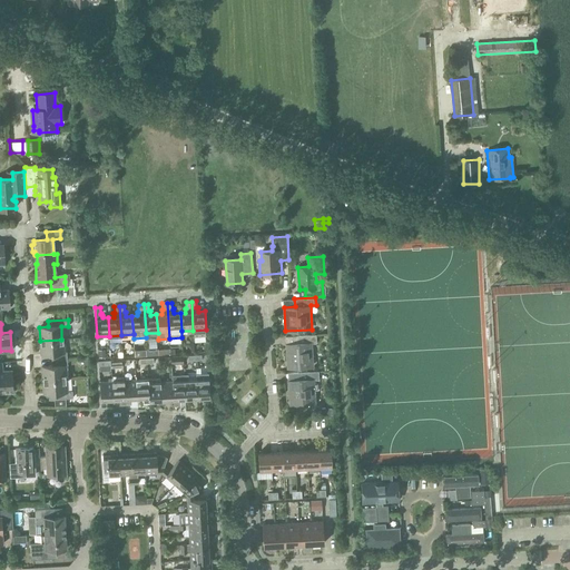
[(296,343),(286,344),(287,367),(314,366),(313,343),(317,342),(316,335),(296,336),(296,343)]
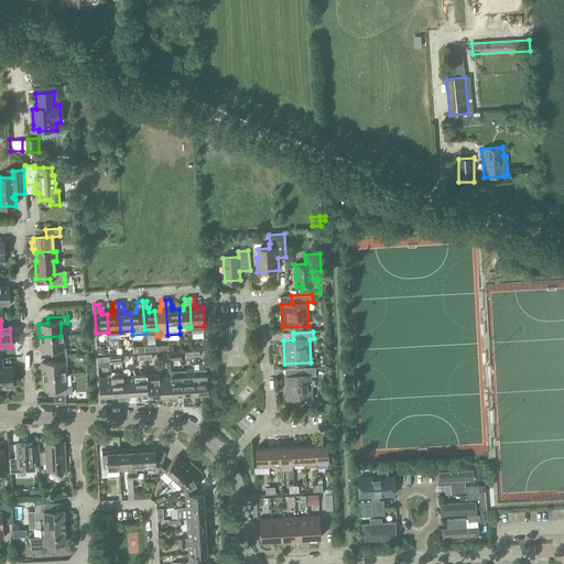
[(66,349),(62,349),(61,336),(40,337),(41,351),(51,350),(51,357),(66,356),(66,349)]
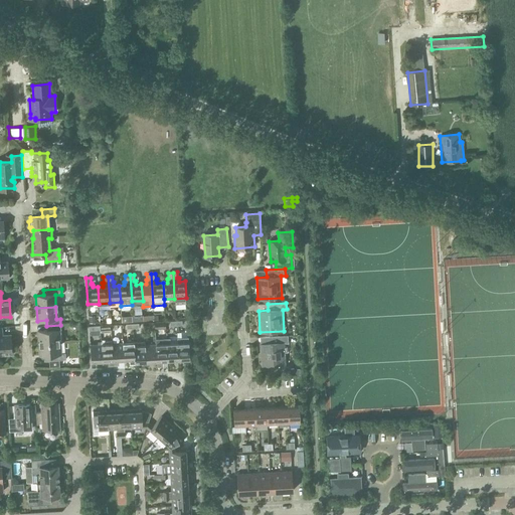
[(58,343),(57,331),(60,330),(60,325),(46,326),(47,331),(38,332),(38,344),(58,343)]
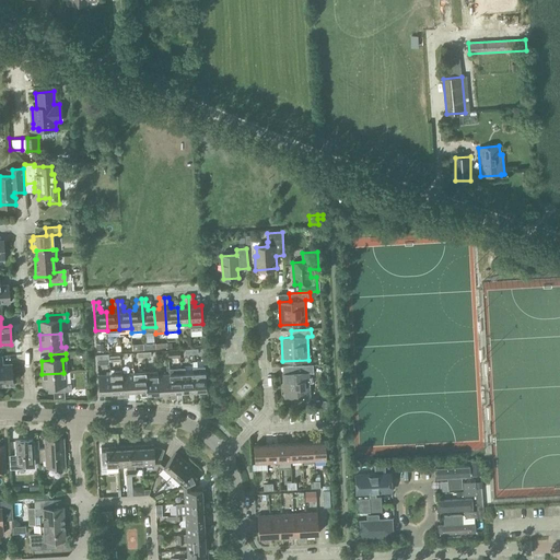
[(3,365),(3,357),(0,356),(0,386),(14,385),(13,375),(12,375),(12,364),(3,365)]
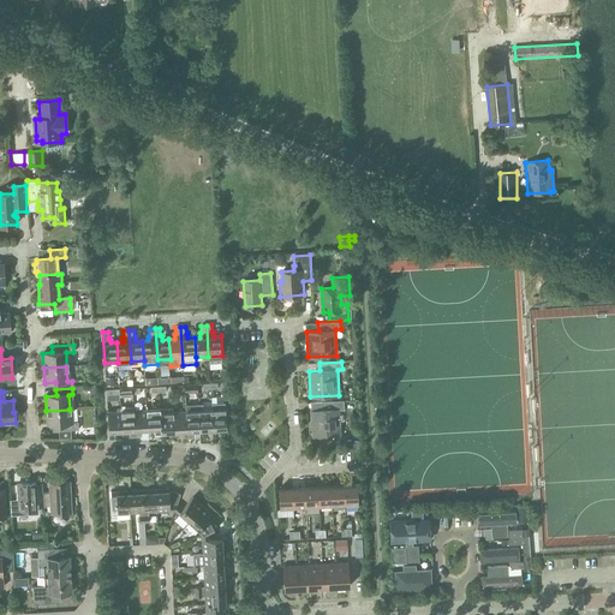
[(323,410),(310,411),(312,436),(341,435),(340,408),(344,408),(344,401),(322,402),(323,410)]
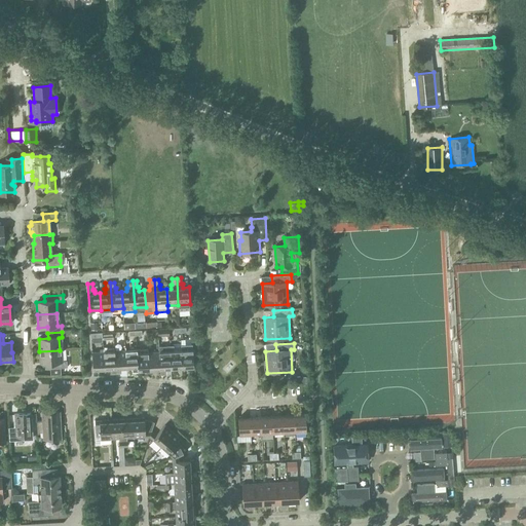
[(138,352),(138,349),(125,350),(126,367),(133,367),(133,371),(135,370),(137,372),(139,372),(139,370),(138,370),(138,352)]
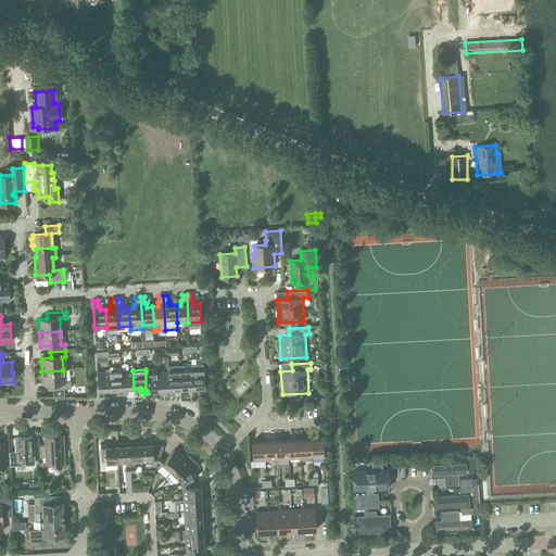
[(191,370),(193,388),(205,387),(204,369),(191,370)]
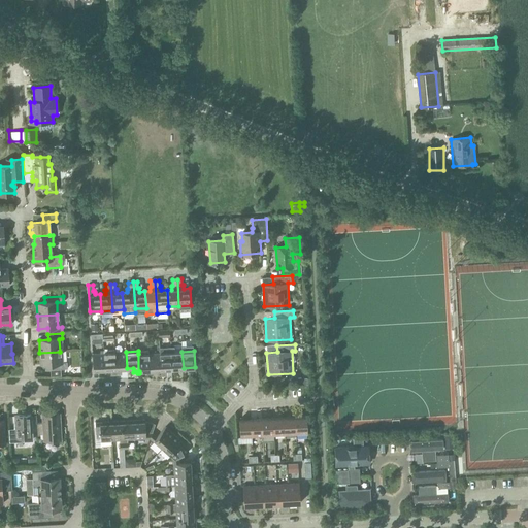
[(60,352),(39,353),(40,365),(50,364),(50,370),(67,369),(66,362),(61,362),(60,352)]
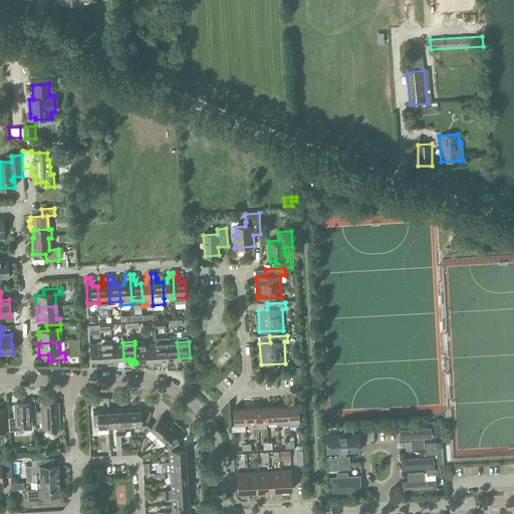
[(111,365),(113,364),(112,342),(100,343),(102,360),(107,359),(108,363),(110,363),(111,365)]
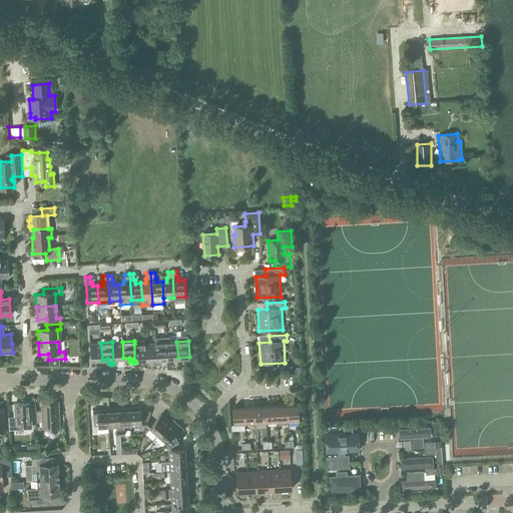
[(118,358),(123,358),(122,342),(112,342),(113,364),(115,364),(116,363),(118,362),(118,358)]
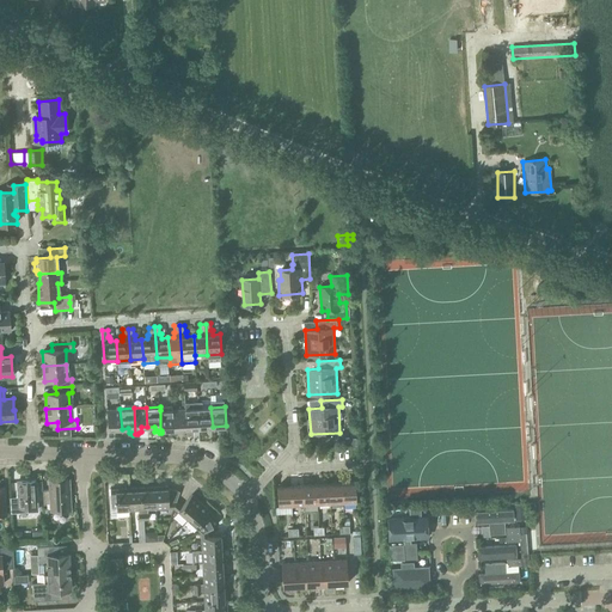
[(187,429),(200,428),(199,408),(185,409),(187,429)]
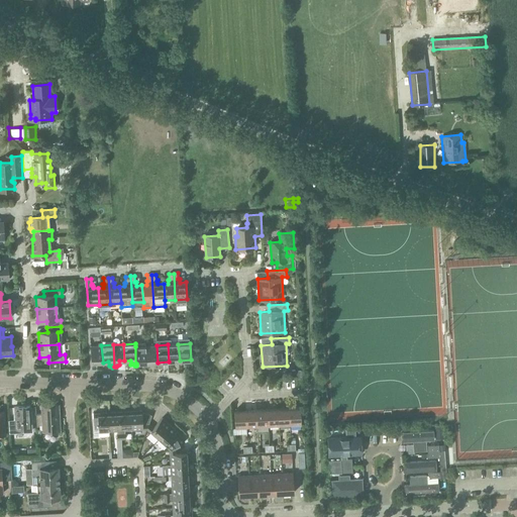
[(169,362),(180,360),(178,344),(168,344),(169,362)]
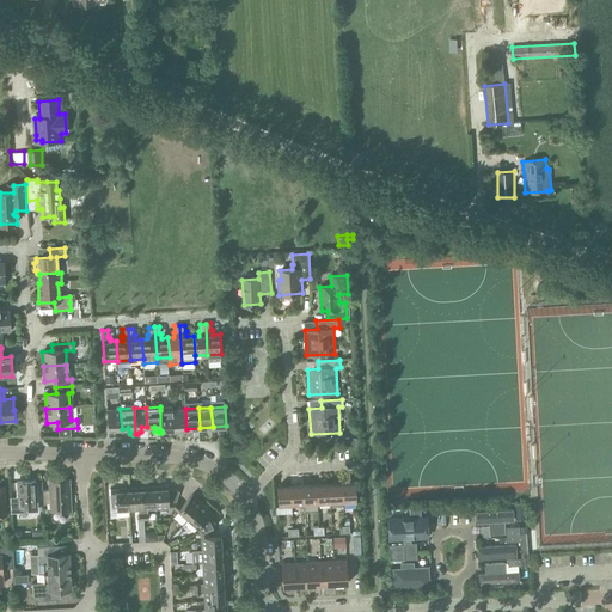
[(109,429),(122,429),(120,409),(108,410),(109,429)]
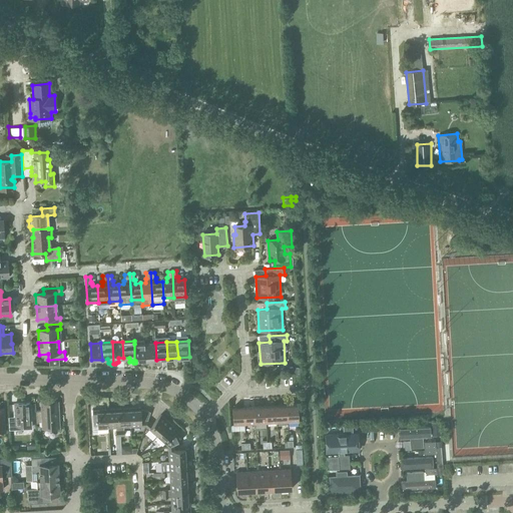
[(146,360),(156,360),(155,343),(145,344),(146,360)]
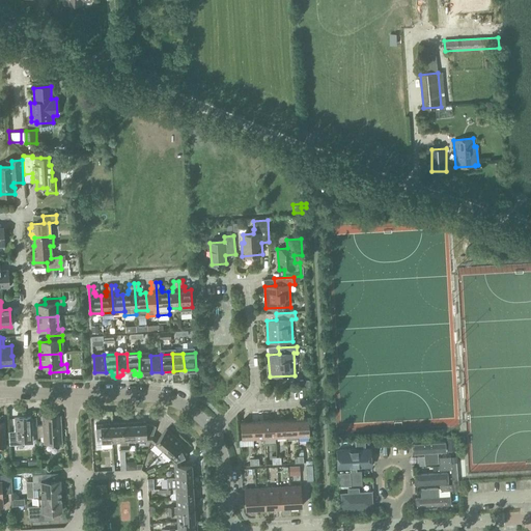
[(140,373),(151,372),(150,356),(139,356),(139,373),(140,373)]
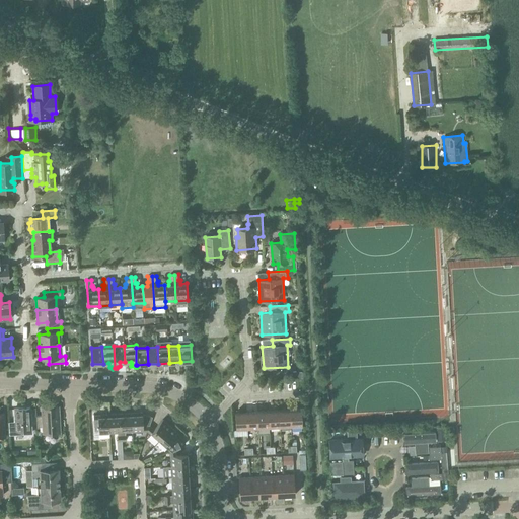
[(60,432),(59,406),(41,408),(42,416),(35,416),(36,426),(42,426),(43,433),(60,432)]
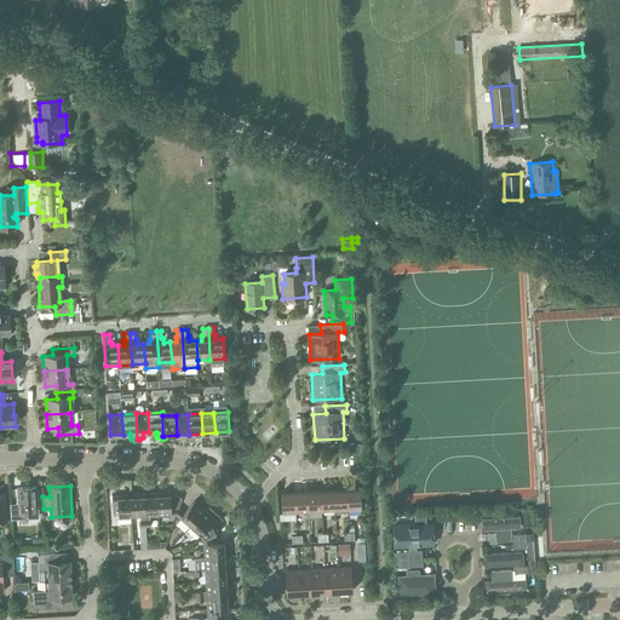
[(11,518),(22,517),(22,514),(38,512),(35,488),(17,489),(18,504),(10,505),(11,518)]
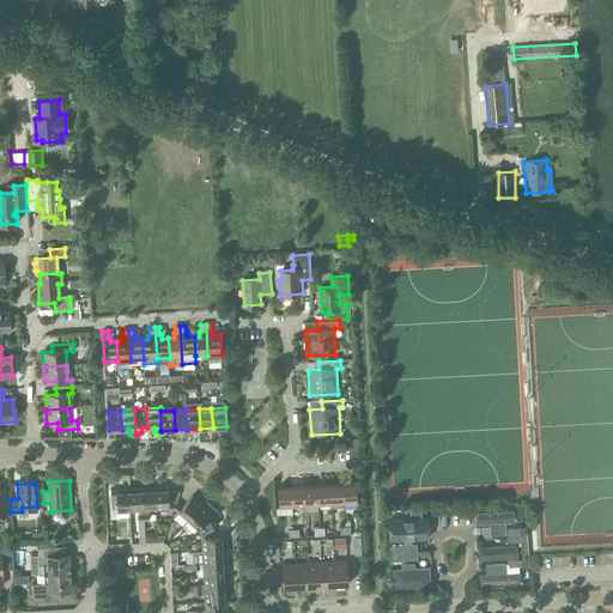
[(332,505),(344,504),(343,484),(331,485),(332,505)]
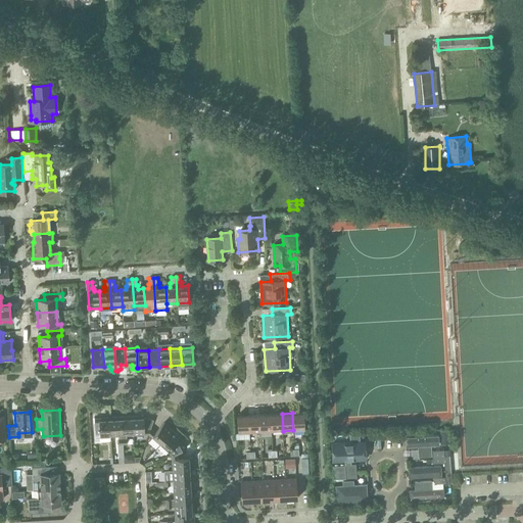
[(292,413),(293,430),(304,430),(303,413),(292,413)]
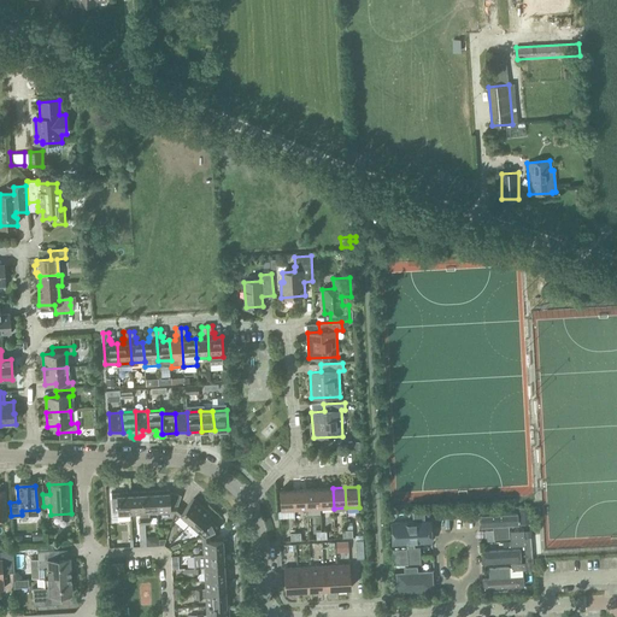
[(321,509),(334,509),(333,488),(319,489),(321,509)]
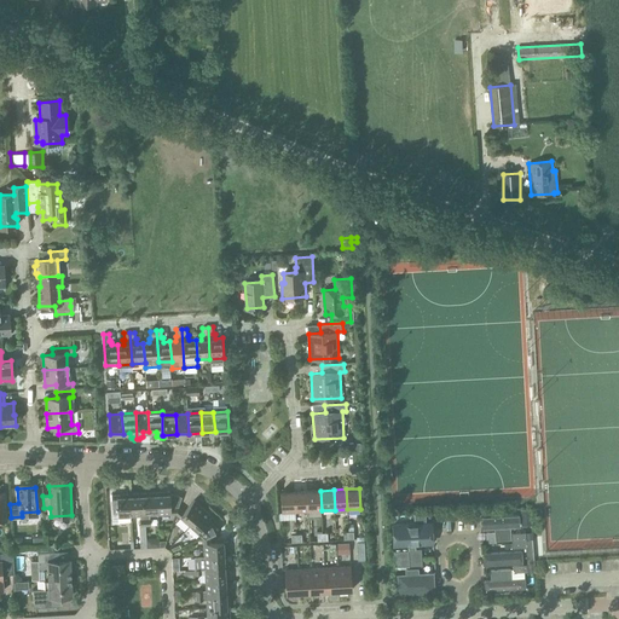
[(295,513),(310,512),(308,491),(294,492),(295,513)]
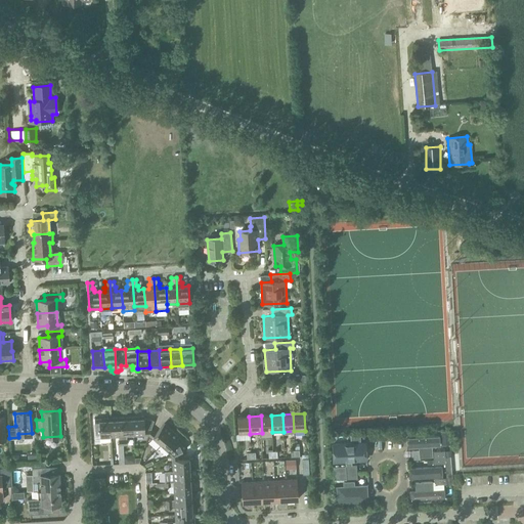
[(262,433),(272,432),(271,416),(261,416),(262,433)]
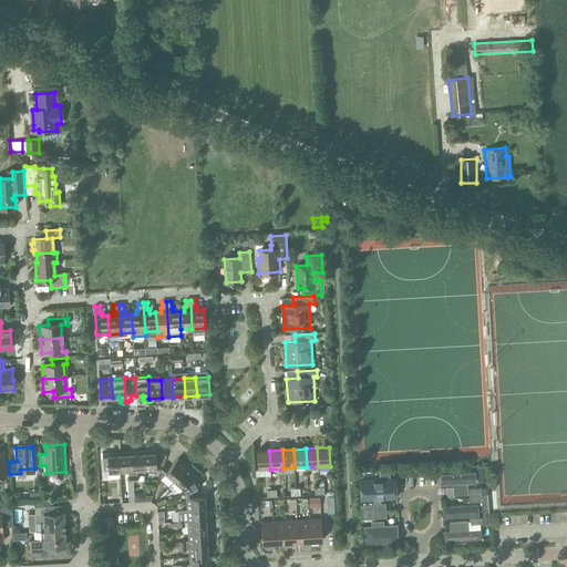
[(131,452),(133,482),(137,482),(136,472),(144,472),(143,451),(131,452)]
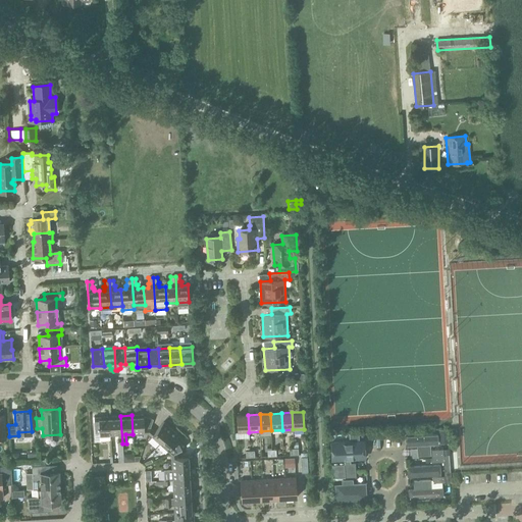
[(148,433),(150,428),(144,428),(143,415),(132,415),(133,434),(148,433)]
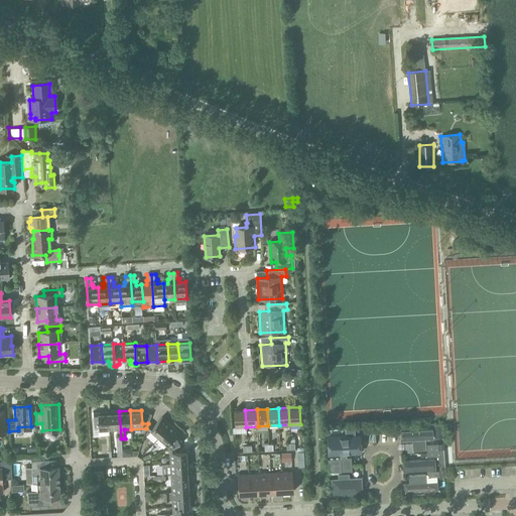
[(234,427),(246,427),(245,410),(233,411),(234,427)]
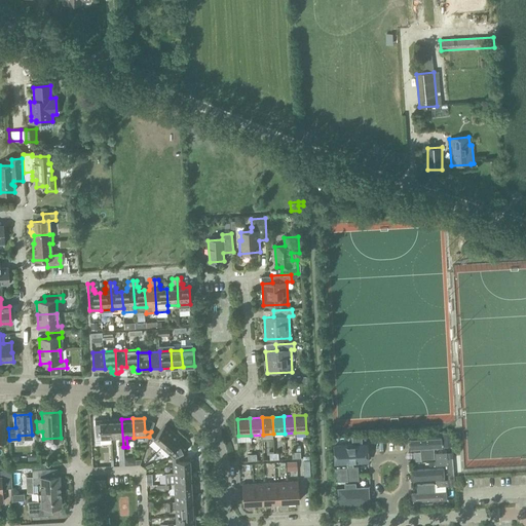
[(101,440),(112,439),(111,419),(95,420),(96,437),(100,437),(101,440)]
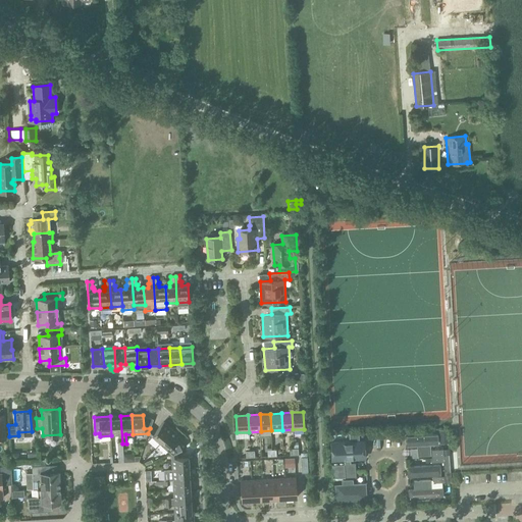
[(120,416),(110,416),(111,435),(117,435),(118,444),(122,444),(120,416)]
